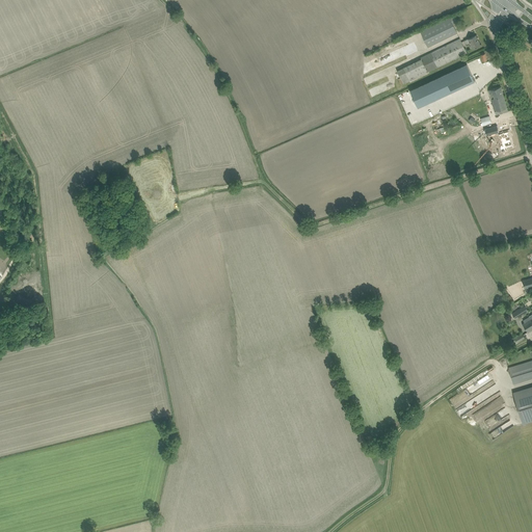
[(455,15),(445,20),(421,31),(428,47),(457,33),(453,24),(458,21),(455,15)]
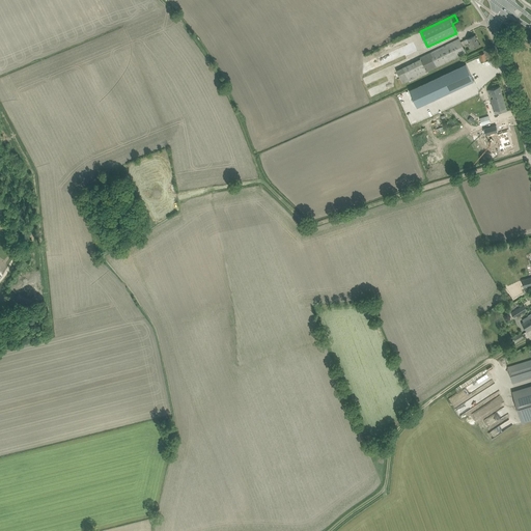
[(370,42),(385,40),(384,26),(370,26),(370,42)]
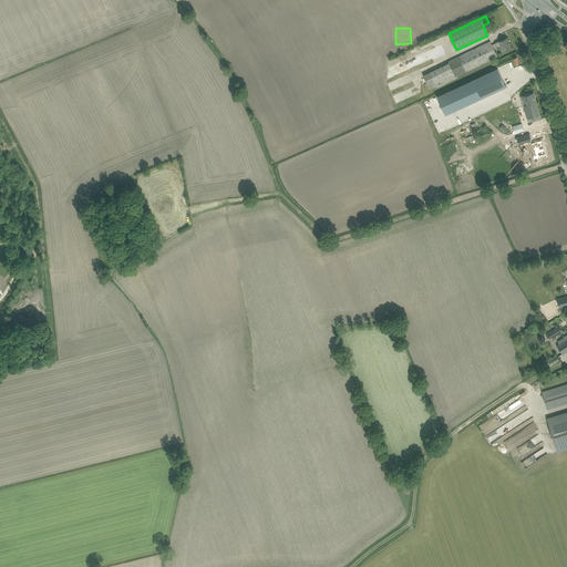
[(507,38),(502,40),(500,41),(495,43),(496,47),(501,44),(504,51),(512,48),(507,38)]
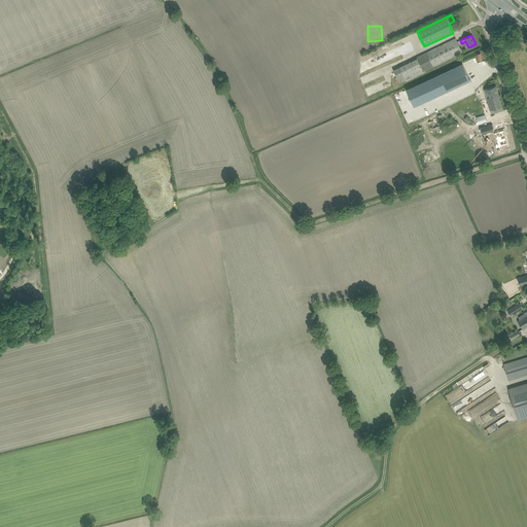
[(463,53),(456,37),(417,57),(417,58),(393,69),(399,82),(463,53)]
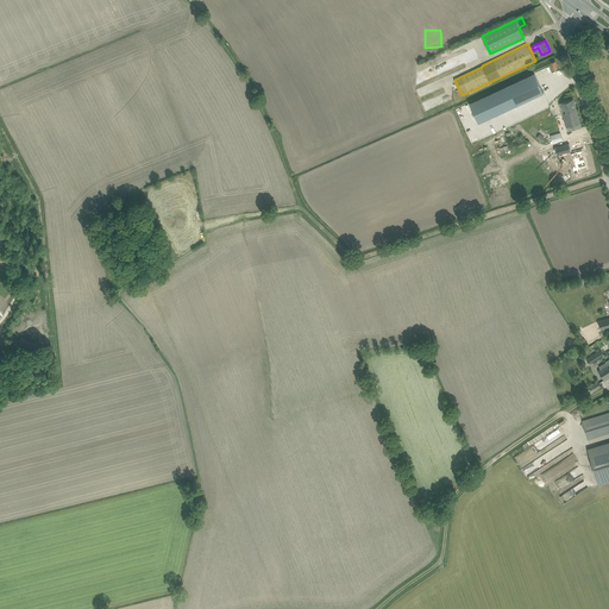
[(534,73),(470,104),(478,123),(544,93),(534,73)]
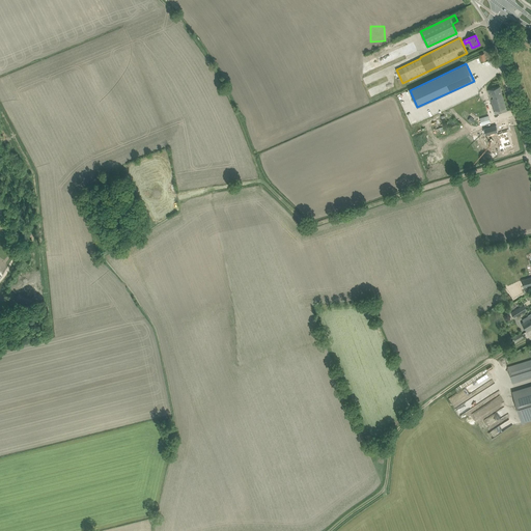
[(500,86),(495,87),(487,90),(491,99),(495,114),(507,111),(500,86)]
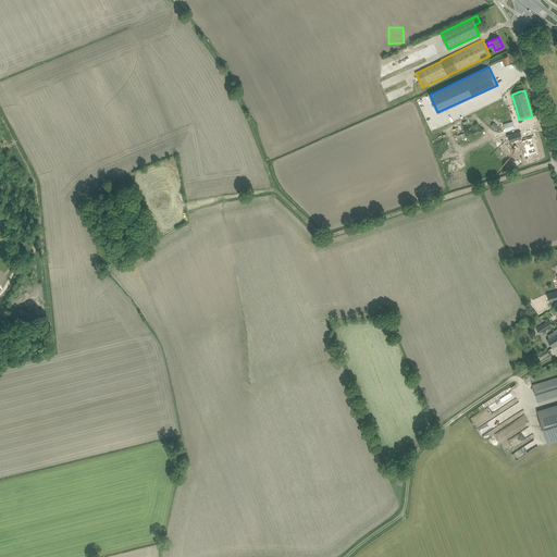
[(512,121),(503,124),(505,131),(515,128),(512,121)]
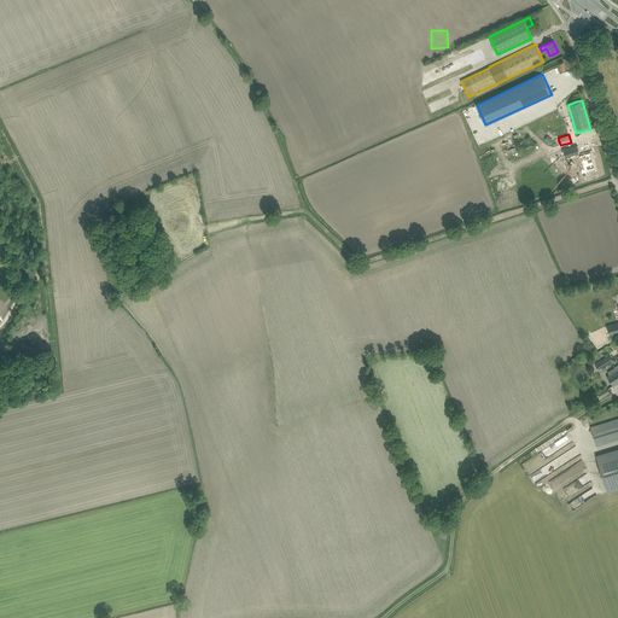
[(578,144),(564,149),(566,156),(581,151),(578,144)]
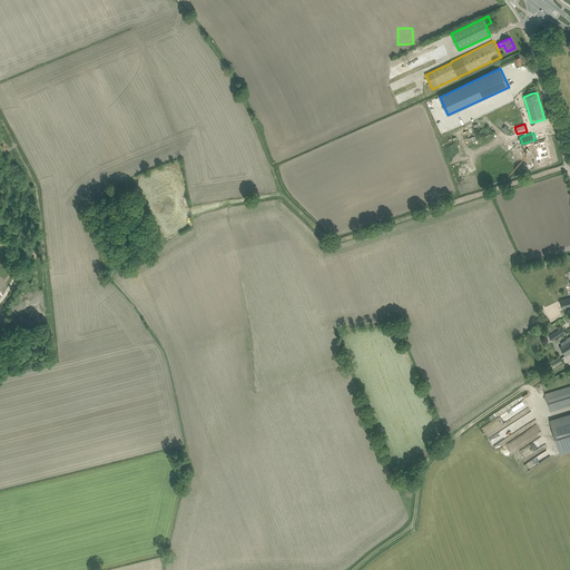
[(544,139),(534,143),(537,147),(539,156),(548,154),(544,139)]
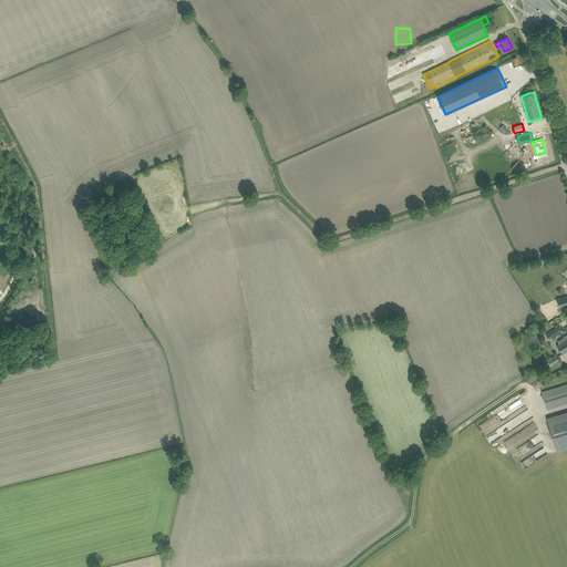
[(566,296),(557,299),(559,307),(562,306),(563,309),(566,307),(566,296)]
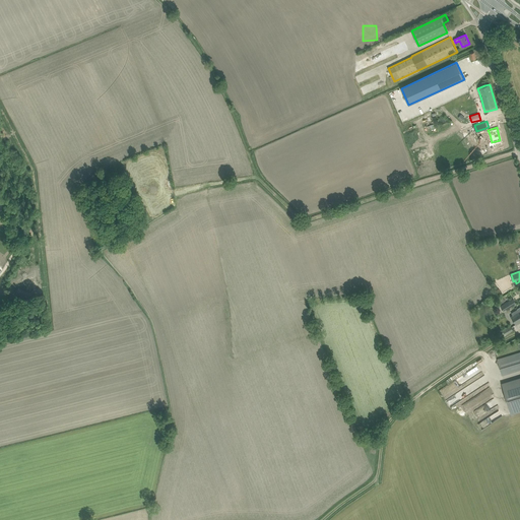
[(513,298),(501,306),(504,310),(506,309),(507,309),(516,304),(513,298)]
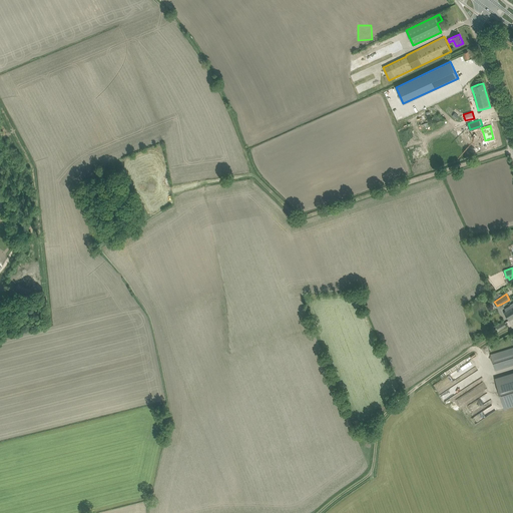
[(512,303),(504,309),(506,311),(504,313),(509,321),(512,318),(512,303)]
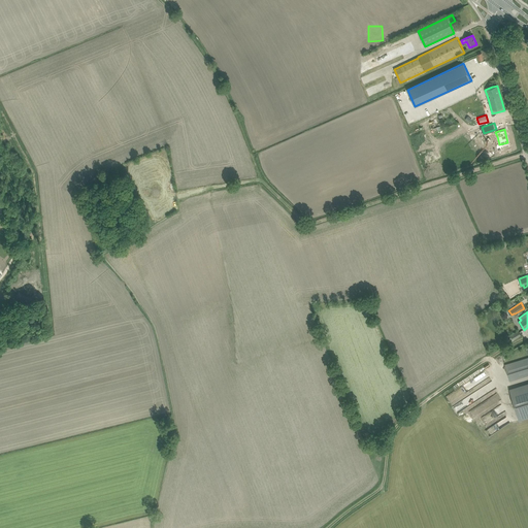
[(518,330),(508,336),(513,340),(522,335),(518,330)]
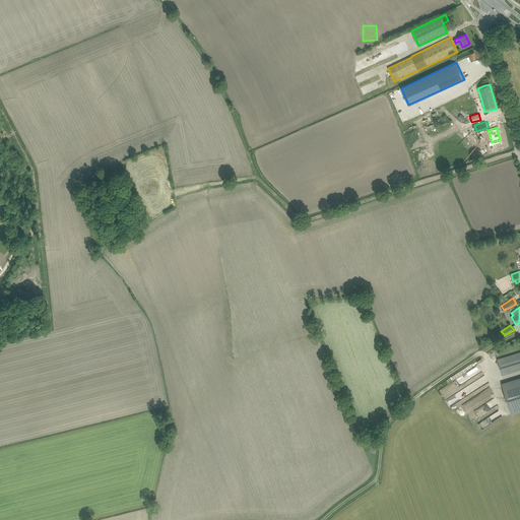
[(519,351),(497,359),(502,375),(519,369),(519,351)]
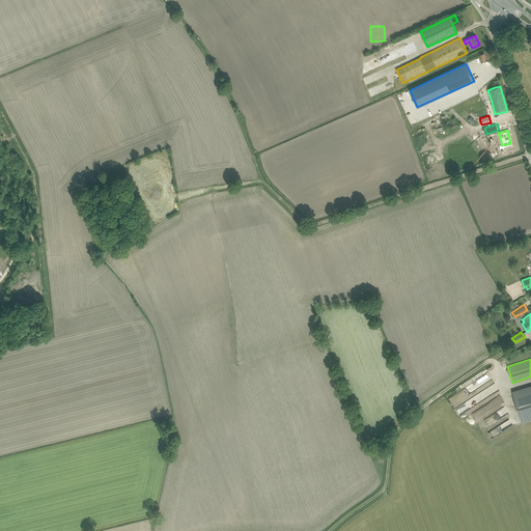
[(530,385),(512,391),(522,422),(530,419),(530,385)]
